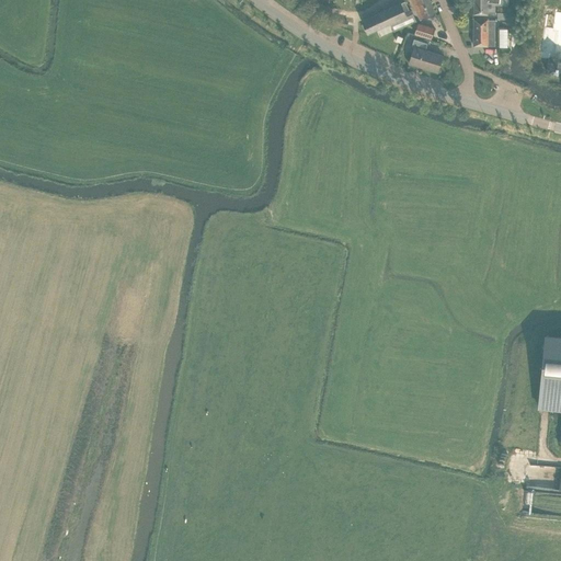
[(428,0),(410,0),(420,20),(435,12),(428,0)]
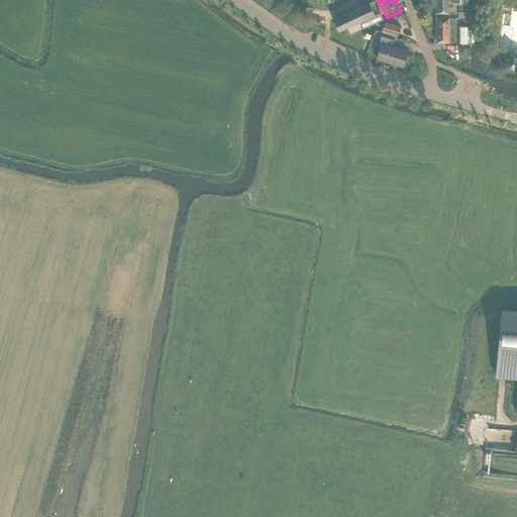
[(436,0),(436,12),(455,12),(455,3),(468,4),(468,0),(436,0)]
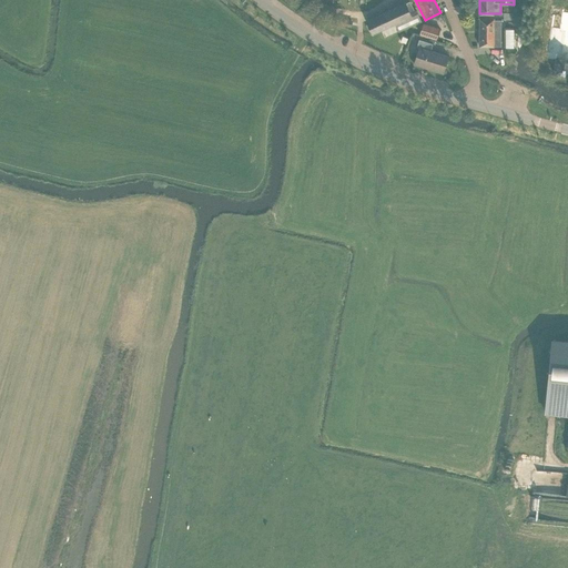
[(567,0),(551,0),(545,54),(556,57),(554,73),(567,74),(567,0)]
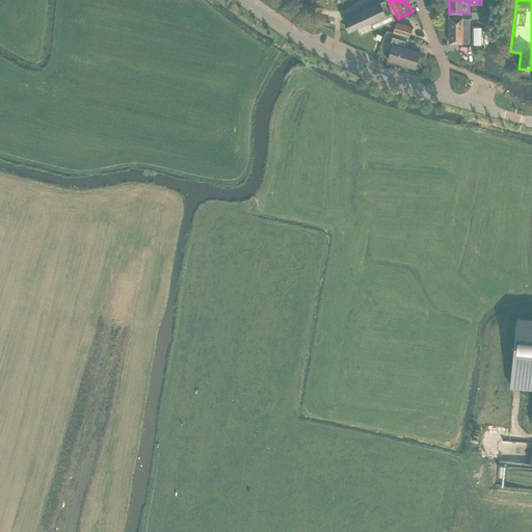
[(390,8),(388,9),(383,1),(380,2),(343,20),(348,31),(370,22),(373,29),(395,20),(390,8)]
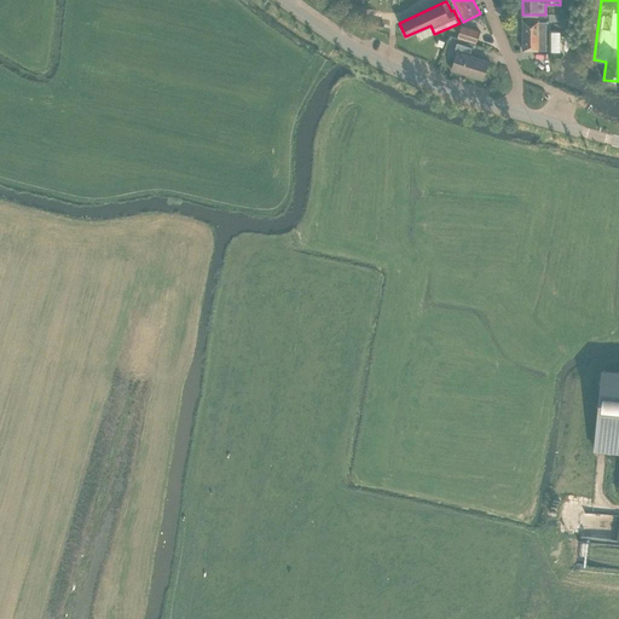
[(538,50),(545,50),(547,22),(538,22),(538,21),(522,21),(522,50),(538,51),(538,50)]
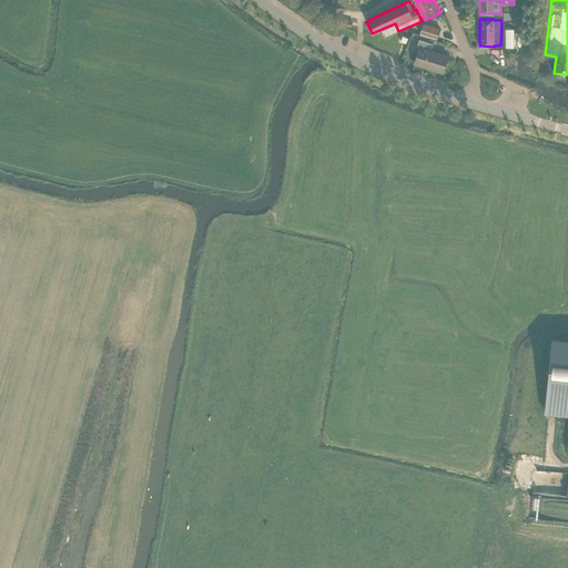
[(437,30),(422,24),(419,29),(414,28),(413,33),(421,36),(422,34),(434,39),(437,30)]
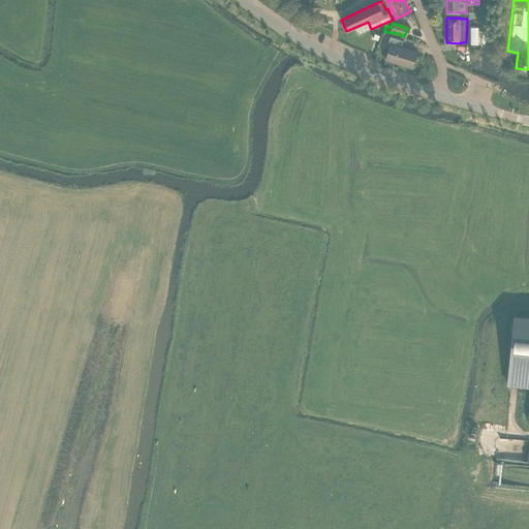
[(385,59),(412,68),(417,53),(401,48),(403,40),(391,36),(389,43),(391,44),(385,59)]
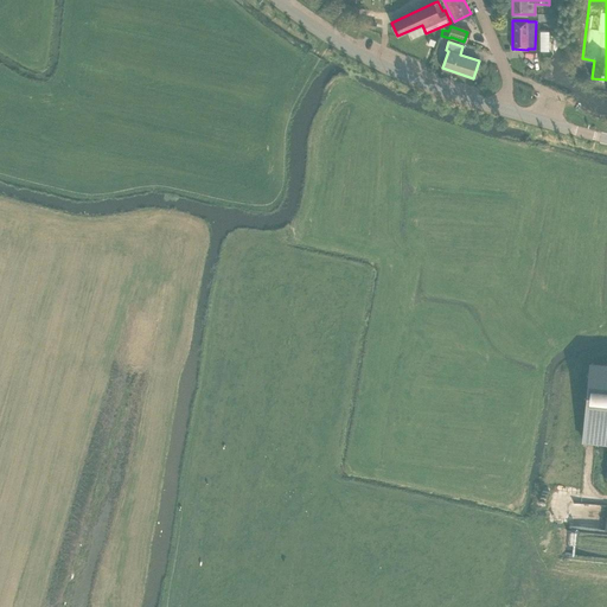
[(606,372),(589,371),(582,440),(606,441),(606,372)]
